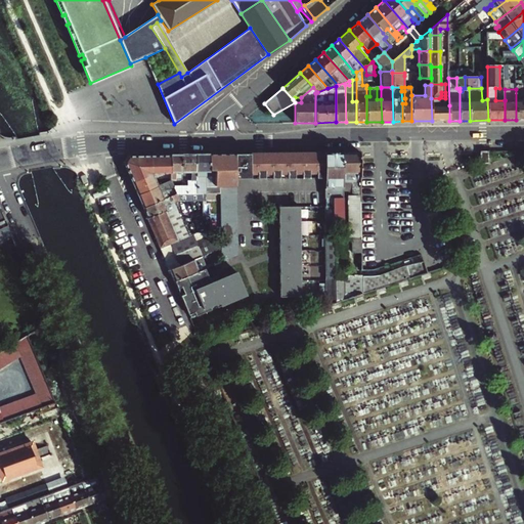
[(439,98),(431,98),(432,121),(447,121),(449,121),(449,105),(447,105),(445,105),(445,101),(439,101),(439,98)]
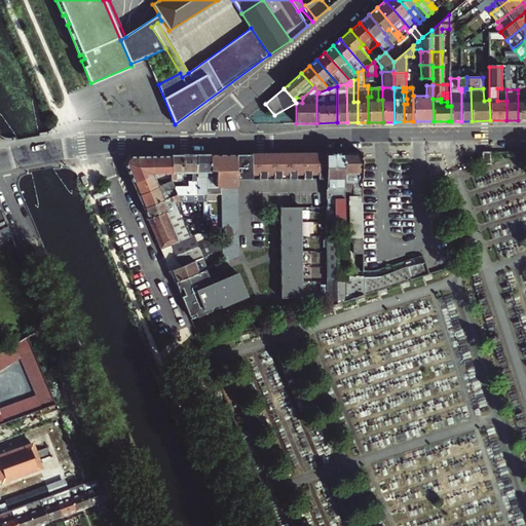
[(345,223),(344,153),(327,154),(327,179),(328,234),(329,306),(428,273),(425,262),(364,276),(345,277),(345,240),(336,240),(335,224),(345,223)]
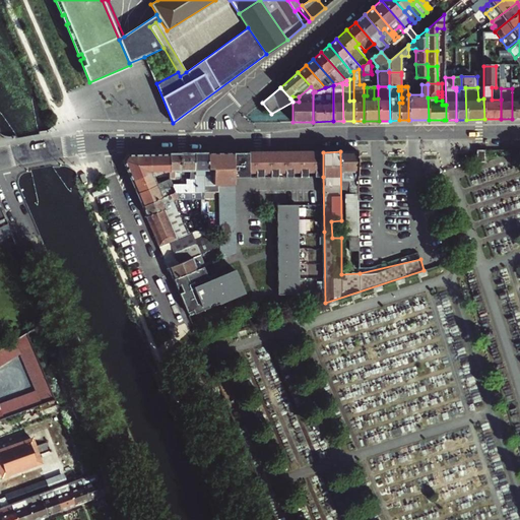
[(341,220),(359,220),(359,165),(358,151),(340,151),(341,220)]
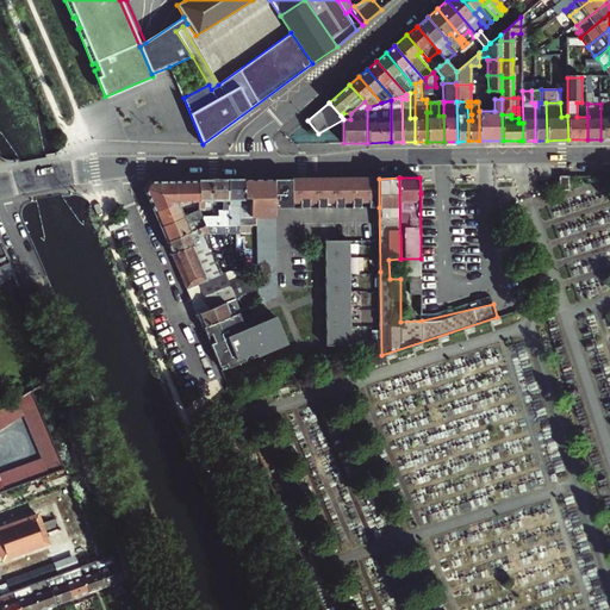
[(292,180),(293,209),(379,207),(379,179),(292,180)]
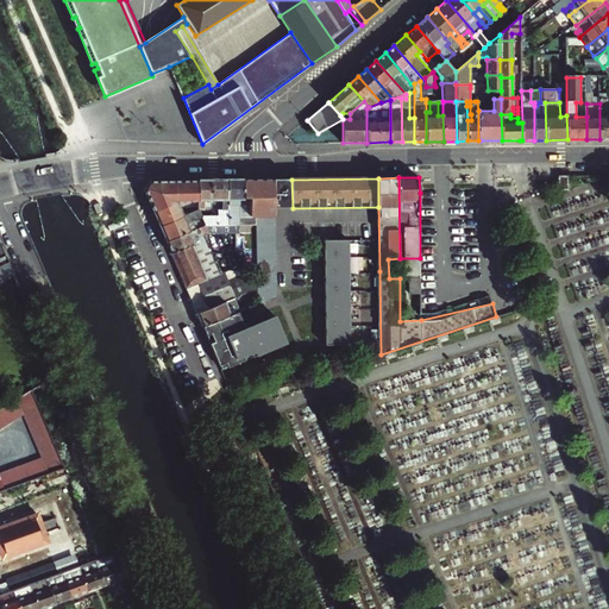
[(150,181),(144,188),(154,212),(177,201),(199,201),(199,180),(150,181)]
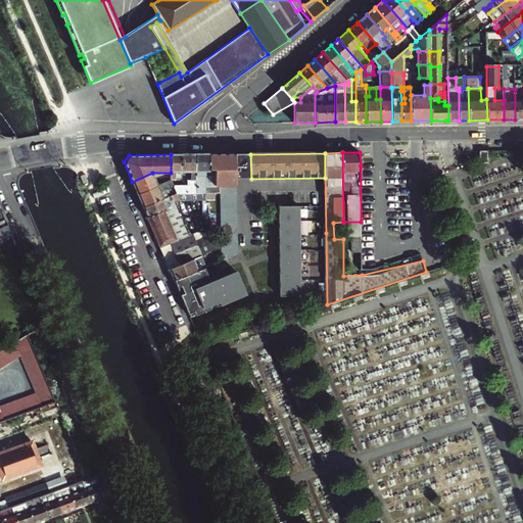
[(182,187),(181,154),(171,154),(171,173),(171,175),(171,178),(171,181),(174,187),(182,187)]
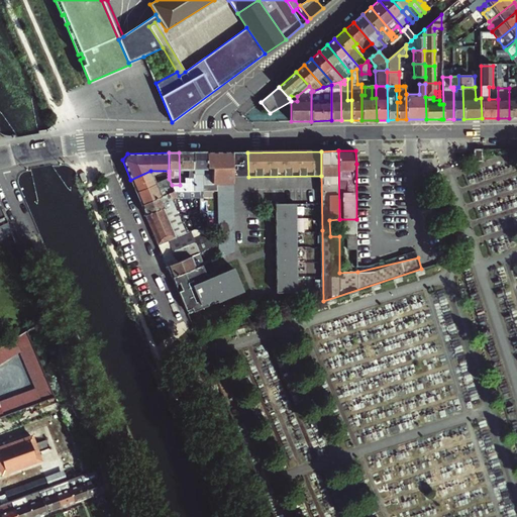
[(192,152),(179,152),(180,185),(172,185),(174,191),(193,190),(192,152)]
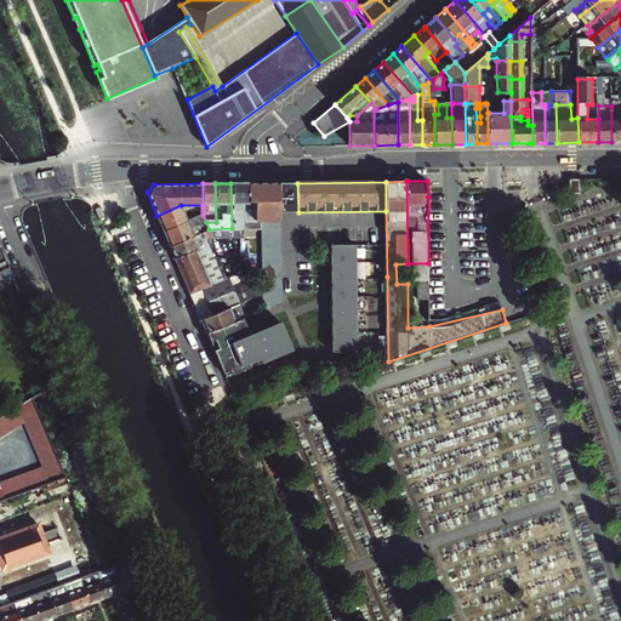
[(249,254),(250,238),(249,229),(244,229),(244,221),(255,221),(254,203),(248,203),(248,183),(231,183),(232,228),(240,228),(240,254),(249,254)]
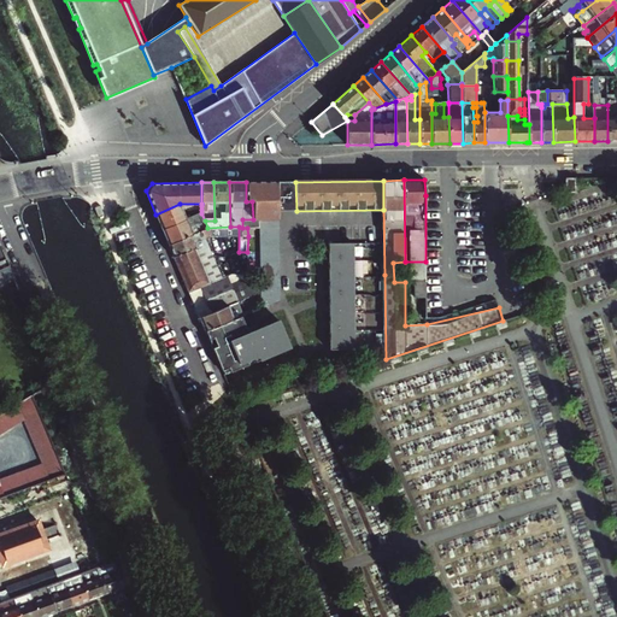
[(252,201),(253,219),(259,218),(259,199),(277,199),(277,182),(247,182),(246,182),(246,201),(252,201)]
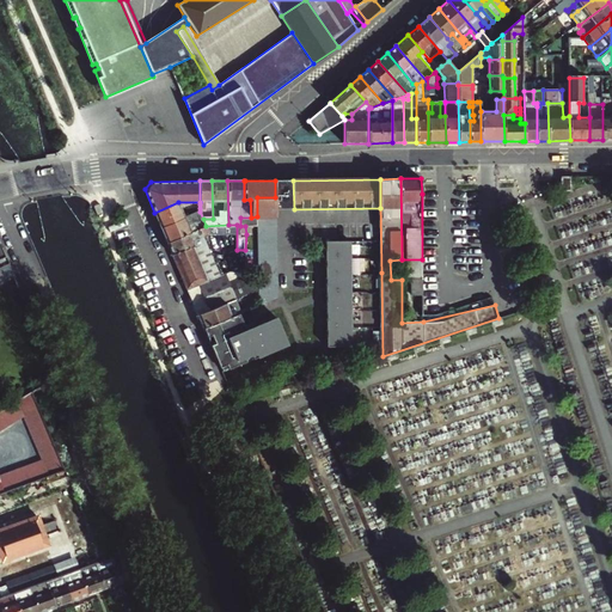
[(257,197),(257,216),(258,270),(258,306),(276,299),(277,216),(276,181),(275,181),(275,197),(257,197)]
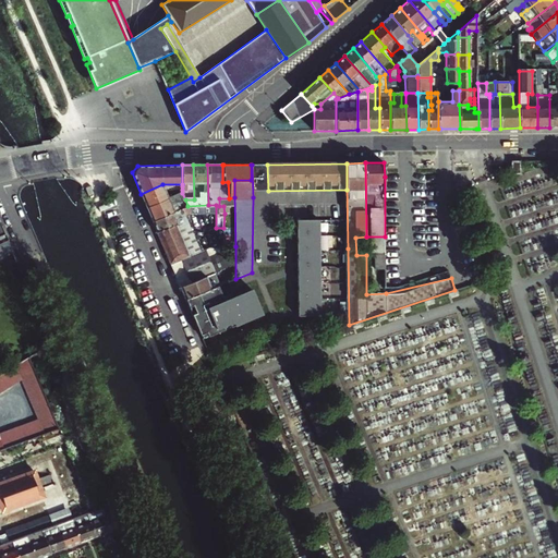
[(165,190),(162,184),(141,194),(146,207),(168,198),(165,190)]
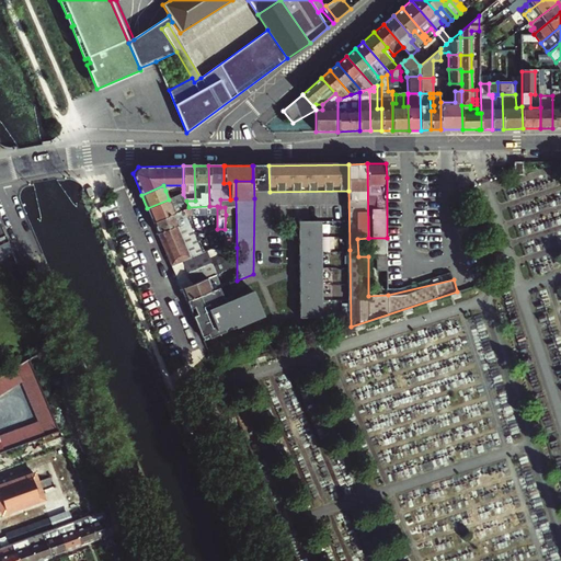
[(153,222),(182,210),(179,204),(186,201),(183,194),(180,195),(169,199),(147,208),(153,222)]
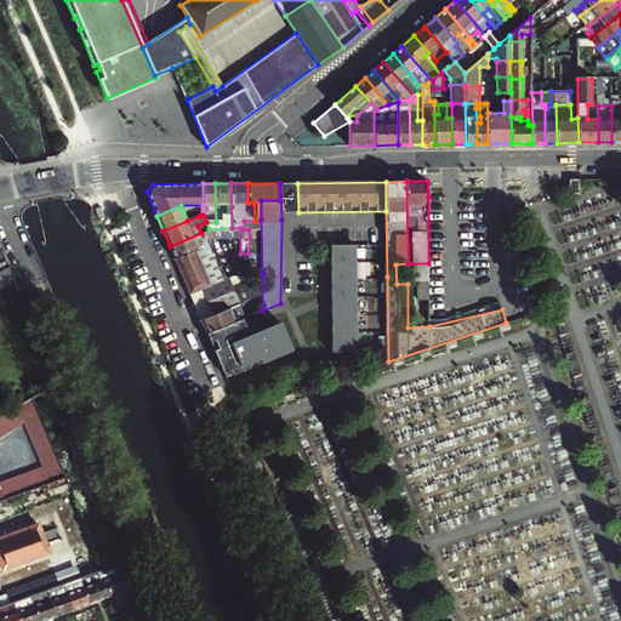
[(203,233),(201,233),(170,246),(175,260),(197,250),(198,254),(200,251),(209,246),(206,240),(203,233)]
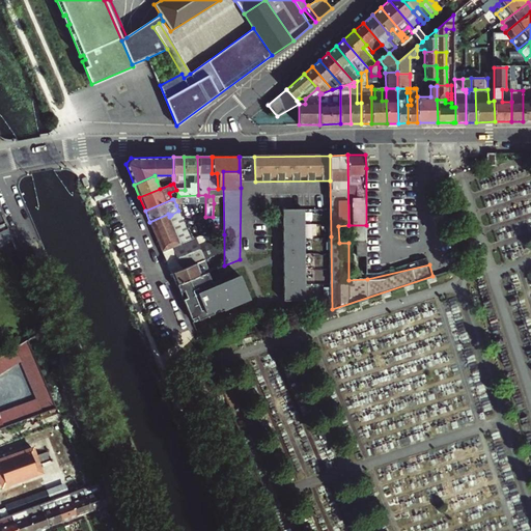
[(284,210),(285,301),(306,301),(305,210),(284,210)]
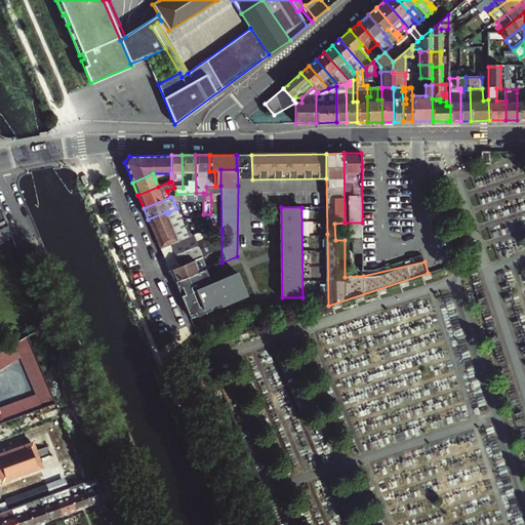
[(148,219),(161,249),(189,236),(176,208),(169,212),(167,214),(166,211),(148,219)]
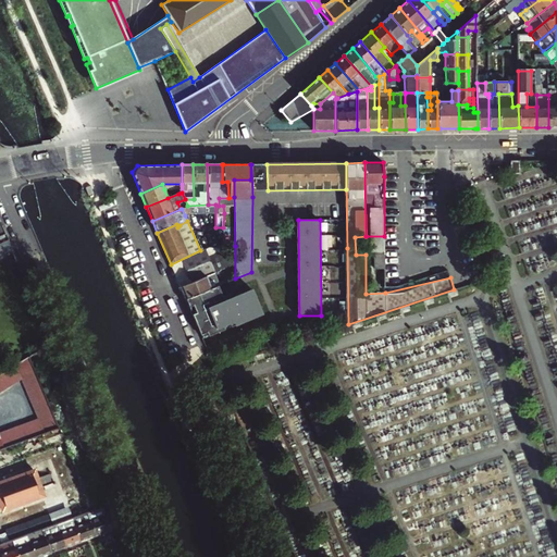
[(0,257),(13,250),(9,239),(0,243),(0,257)]
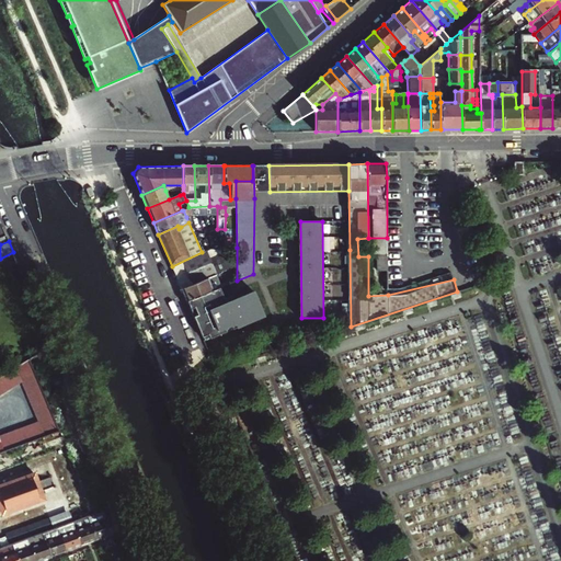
[(202,252),(172,266),(182,289),(215,275),(216,274),(206,250),(202,252)]
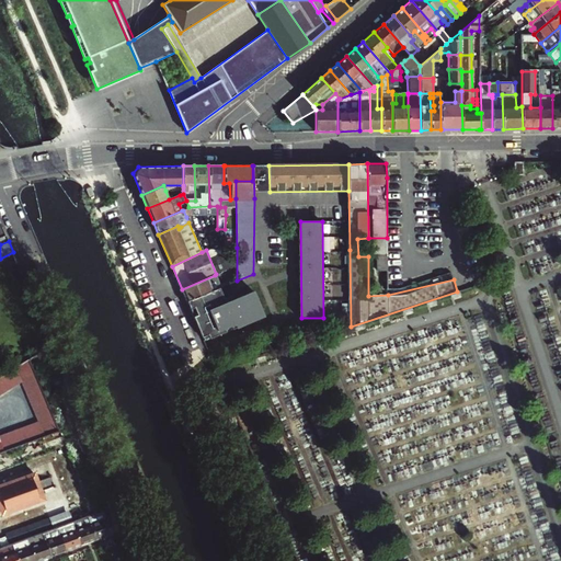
[(218,283),(215,275),(182,289),(187,302),(213,292),(209,283),(214,282),(215,284),(218,283)]
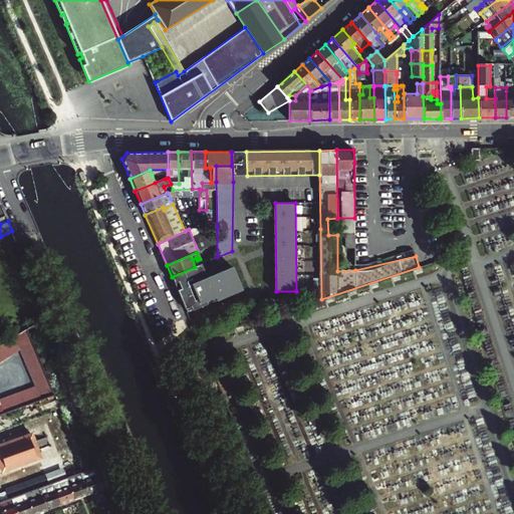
[(172,277),(186,310),(191,307),(192,311),(208,304),(206,301),(211,298),(213,302),(232,294),(231,290),(236,288),(241,286),(232,267),(207,278),(201,264),(195,267),(172,277)]
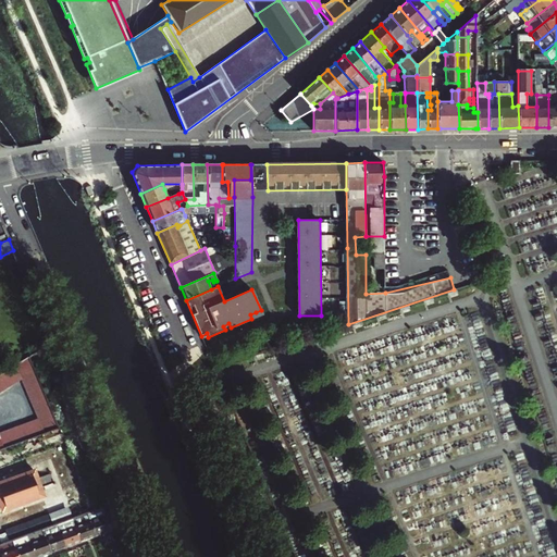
[(0,371),(0,390),(22,378),(39,418),(0,432),(0,448),(60,428),(28,354),(0,371)]
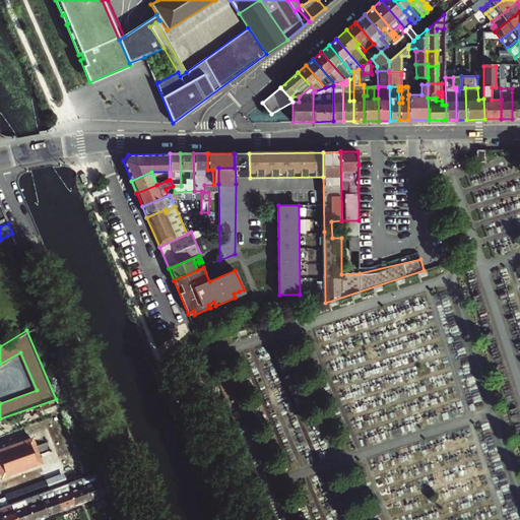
[(54,430),(16,443),(25,467),(63,453),(54,430)]
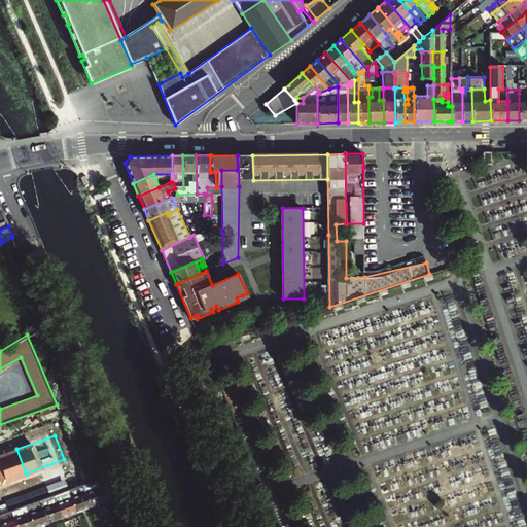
[(113,482),(110,475),(96,480),(99,487),(113,482)]
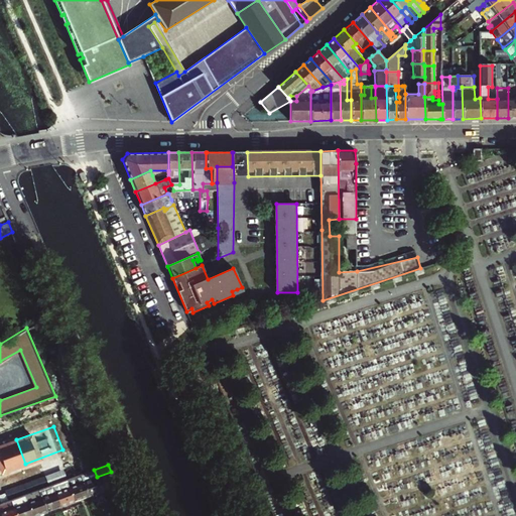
[(83,482),(97,477),(94,470),(89,472),(81,475),(83,482)]
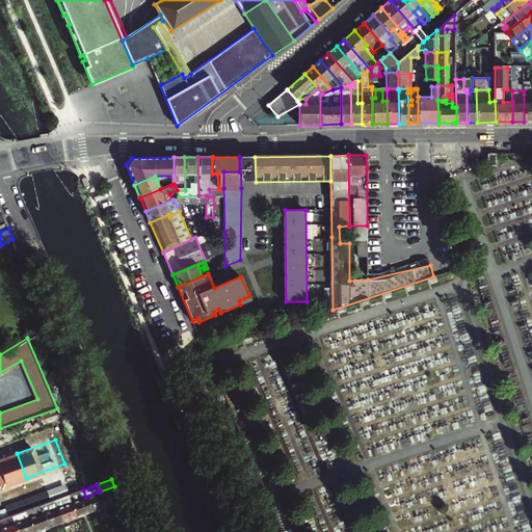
[(83,489),(69,495),(77,516),(90,511),(85,497),(83,489)]
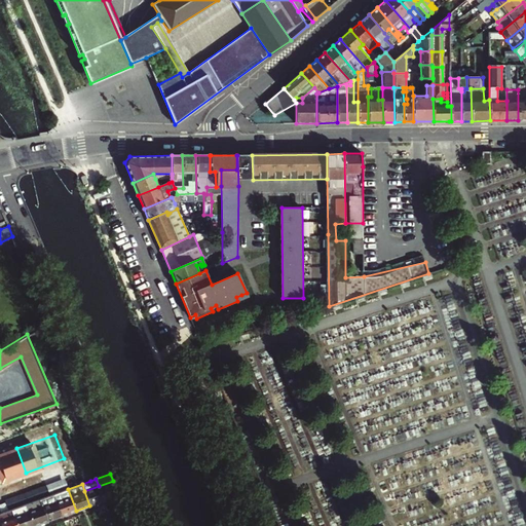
[(84,491),(89,505),(104,500),(99,486),(84,491)]
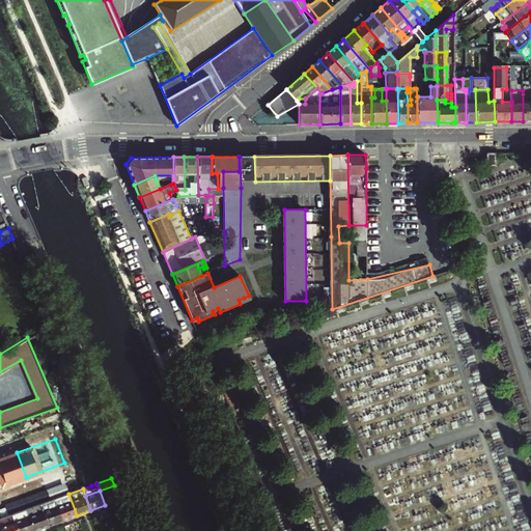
[(63,504),(57,506),(62,521),(77,515),(68,494),(56,498),(58,501),(62,500),(63,504)]
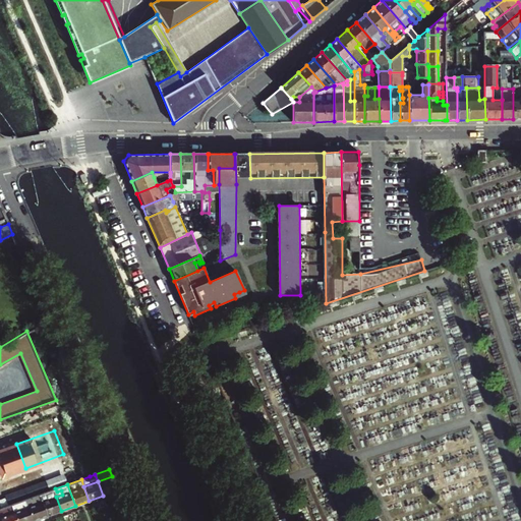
[(52,499),(50,490),(40,495),(43,502),(52,499)]
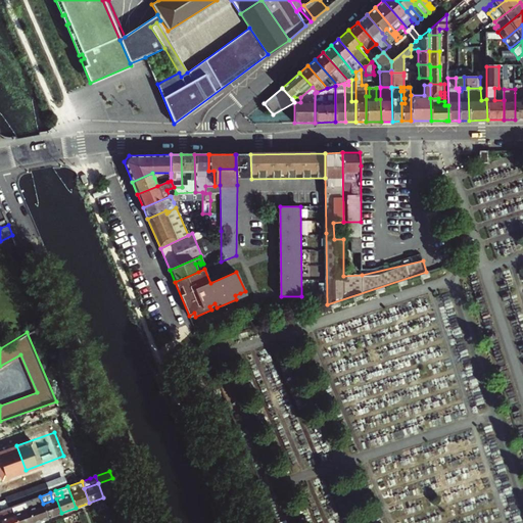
[(29,509),(34,522),(48,518),(43,504),(40,496),(34,498),(35,503),(36,506),(29,509)]
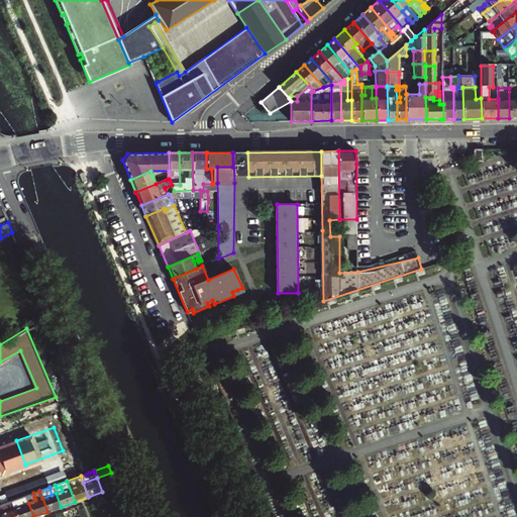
[(61,507),(56,493),(52,495),(42,498),(47,512),(61,507)]
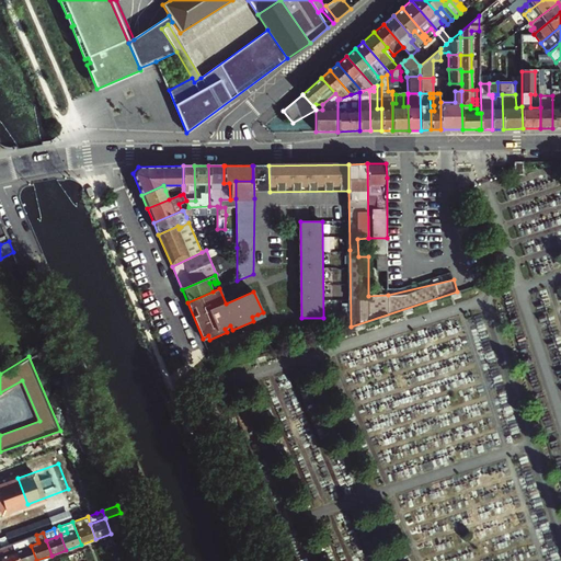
[(19,560),(35,560),(36,560),(31,546),(30,541),(27,537),(19,541),(22,549),(15,551),(19,560)]
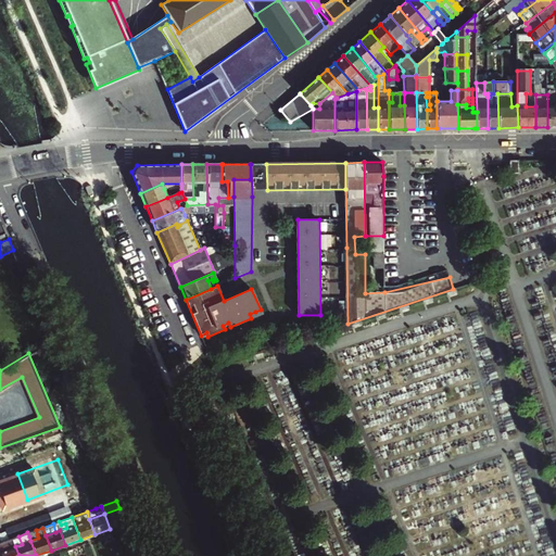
[(19,555),(15,546),(14,541),(13,538),(0,542),(0,548),(1,552),(2,555),(19,555)]
